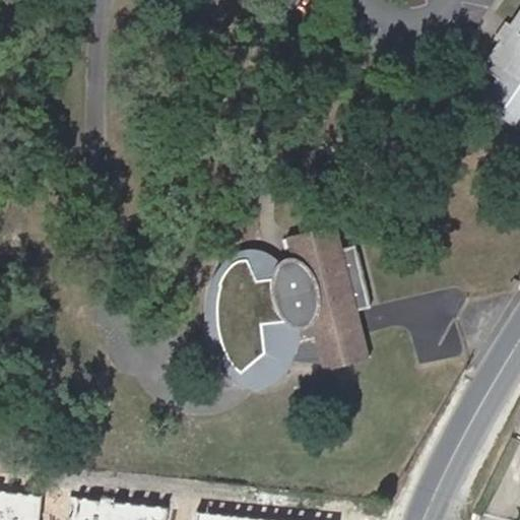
[(519,10),(511,24),(506,21),(494,39),(499,43),(481,68),(497,80),(478,108),(517,131),(519,126),(519,10)]
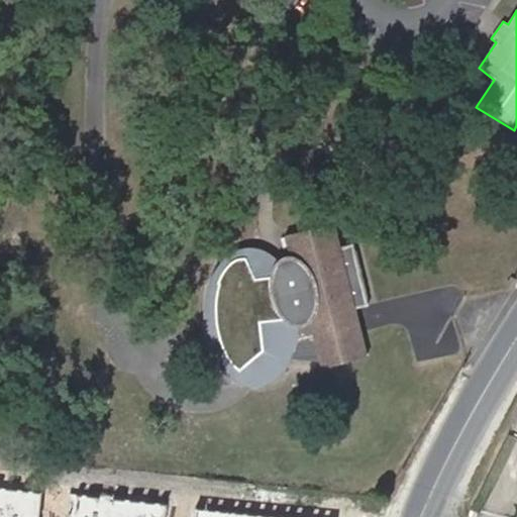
[(259,245),(231,248),(210,272),(199,309),(205,345),(214,372),(227,384),(259,396),(288,372),(299,345),(299,328),(309,325),(325,371),(370,358),(338,220),(284,236),(285,253),(276,259),(259,245)]
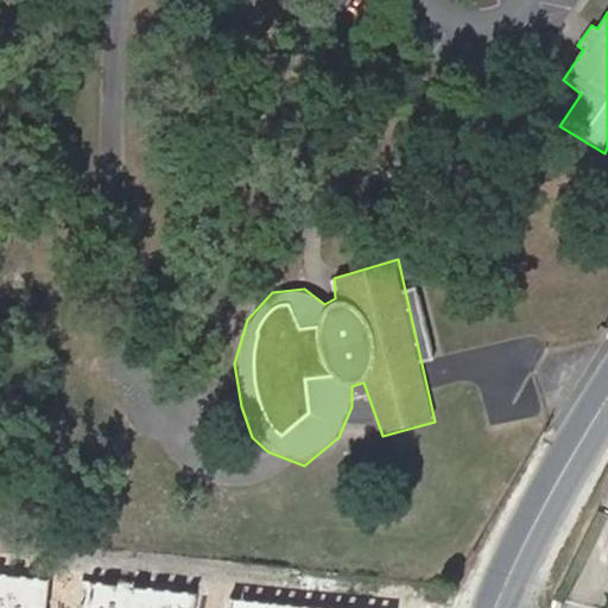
[(45,607),(49,576),(0,571),(0,607),(45,607)]
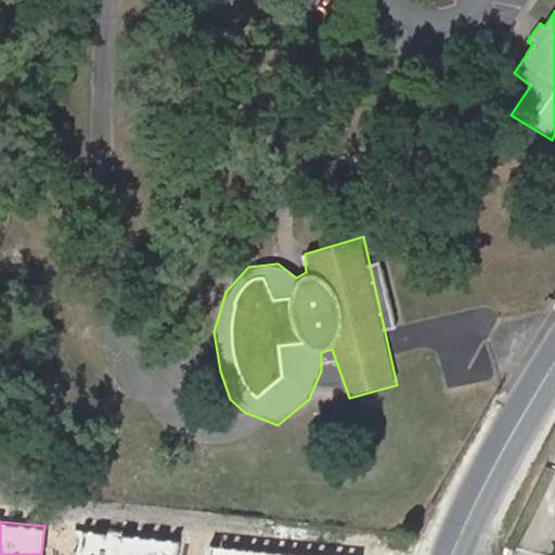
[(76,530),(73,554),(177,554),(179,541),(76,530)]
